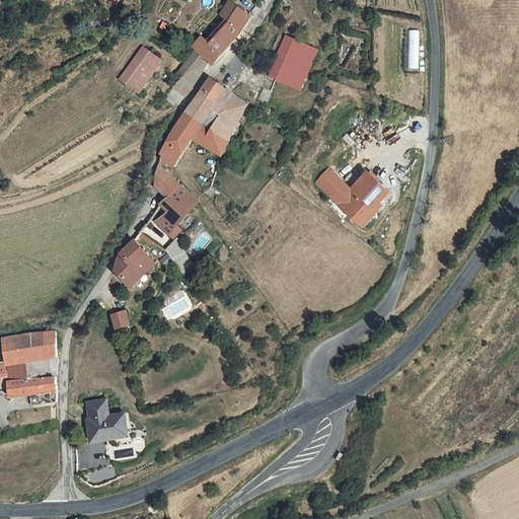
[(225,18),(234,4),(228,0),(222,0),(215,11),(225,18)]
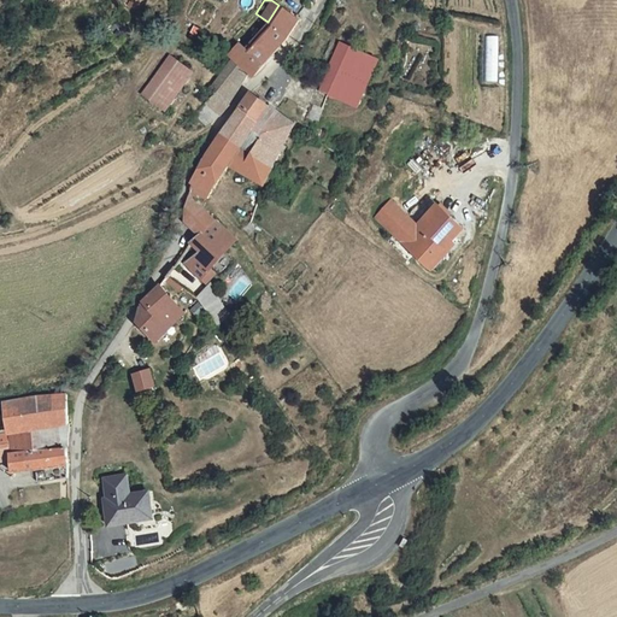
[(234,43),(227,53),(245,65),(251,70),(289,23),(294,16),(278,5),(268,22),(244,51),(234,43)]
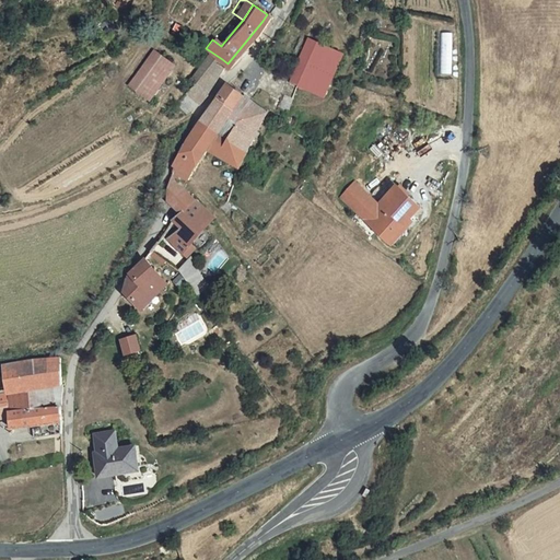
[(340,56),(303,38),(289,70),(275,103),(283,106),(293,85),(321,98),(340,56)]
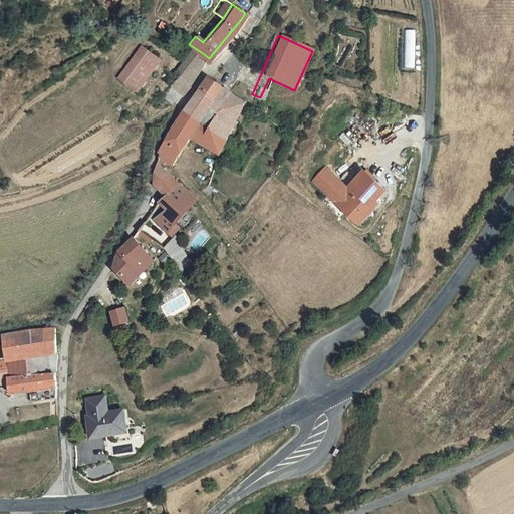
[(136,43),(115,75),(135,87),(157,55),(136,43)]
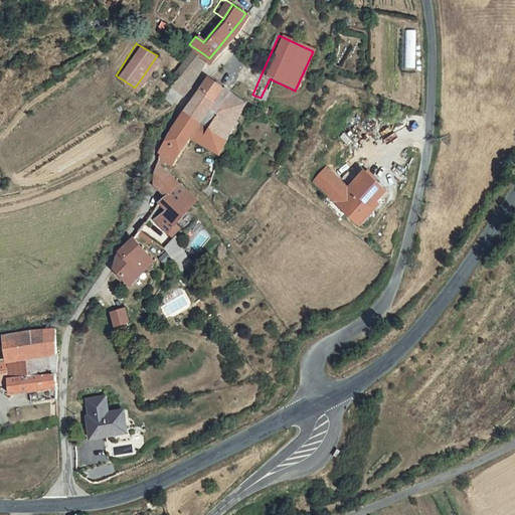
[(174,77),(168,86),(178,94),(180,92),(202,57),(188,46),(171,74),(174,77)]
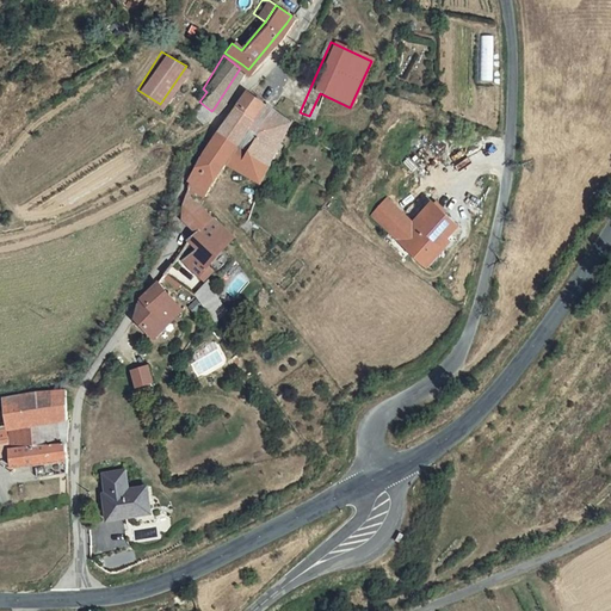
[(226,116),(245,127),(263,103),(244,91),(242,91),(226,116)]
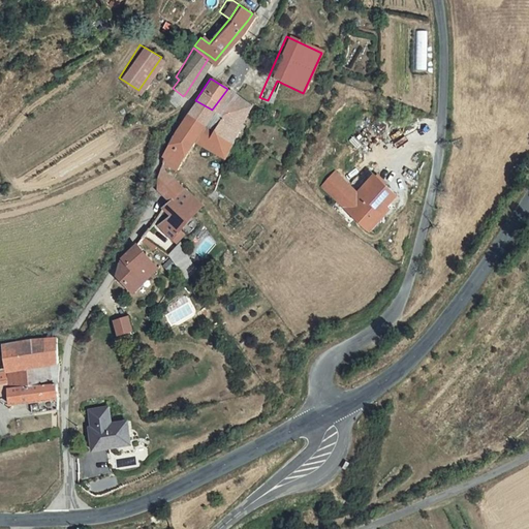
[(195,100),(187,112),(231,134),(248,102),(227,89),(212,110),(195,100)]
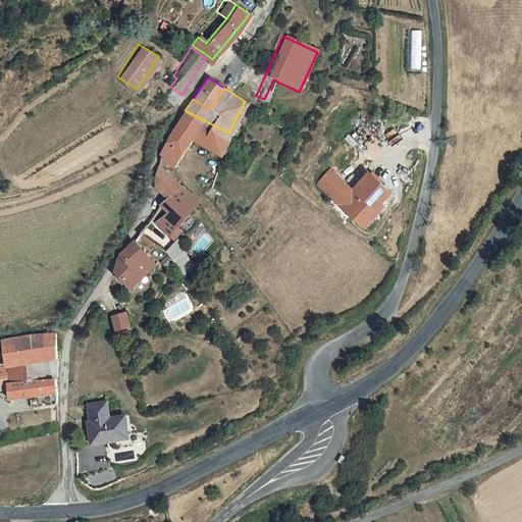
[(252,105),(258,109),(261,102),(255,99),(254,102),(252,105)]
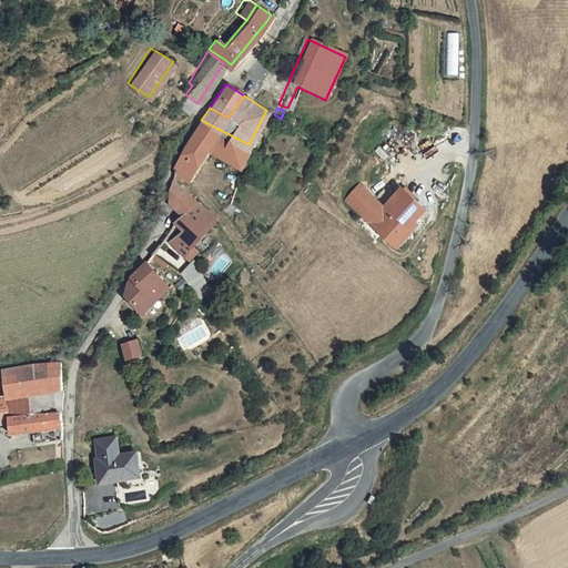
[(215,148),(240,160),(249,144),(201,120),(176,156),(172,170),(186,176),(199,154),(209,137),(219,142),(215,148)]
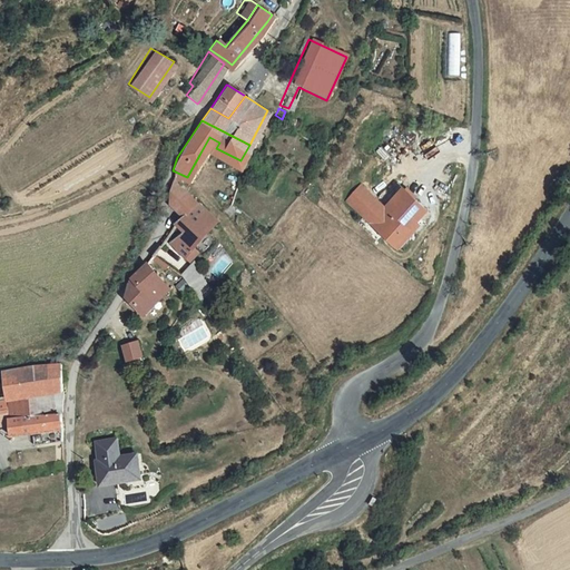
[(164,202),(182,216),(194,200),(169,184),(164,202)]
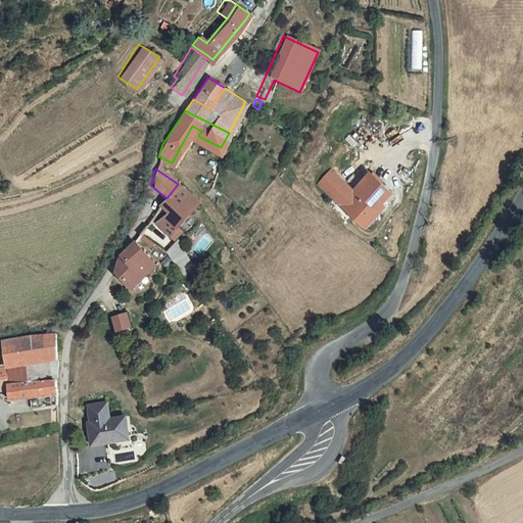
[(362,225),(392,194),(370,173),(352,190),(331,170),(318,183),(362,225)]
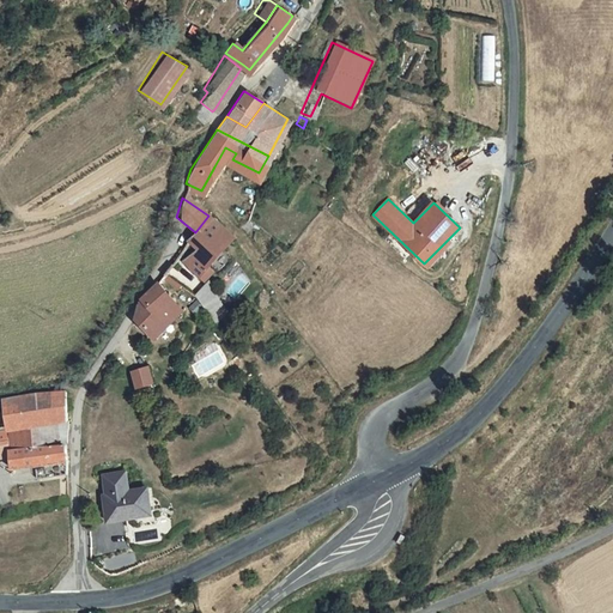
[(205,262),(230,232),(208,216),(195,232),(186,241),(184,242),(192,247),(180,260),(202,279),(211,268),(205,262)]
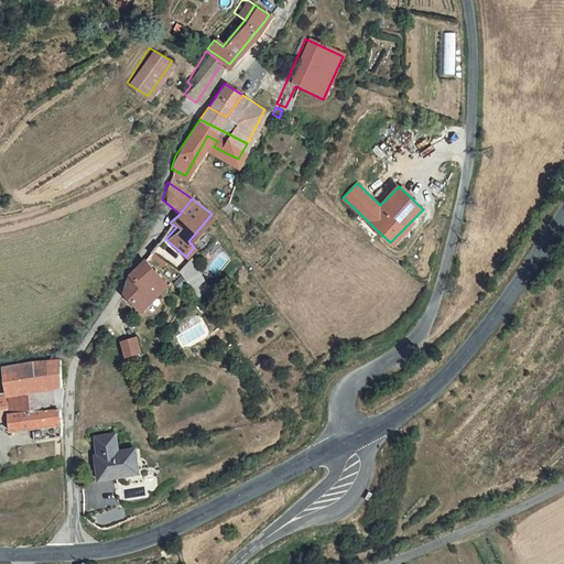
[(393,246),(425,212),(423,209),(390,242),(393,246)]
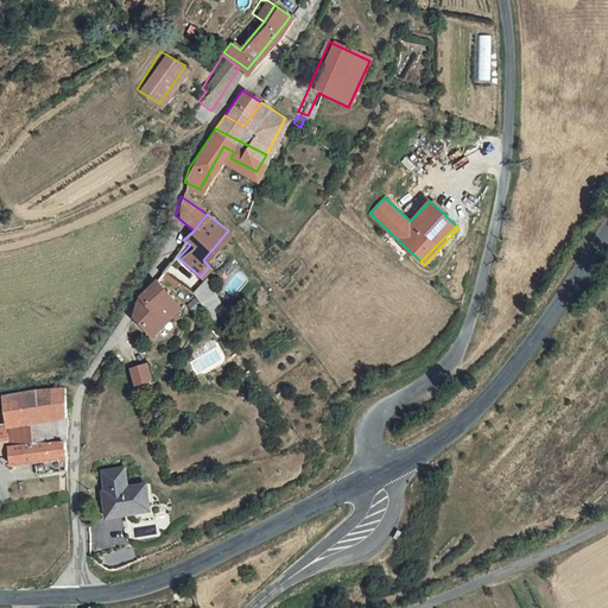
[(131,314),(153,331),(179,303),(151,279),(147,285),(137,296),(131,314)]
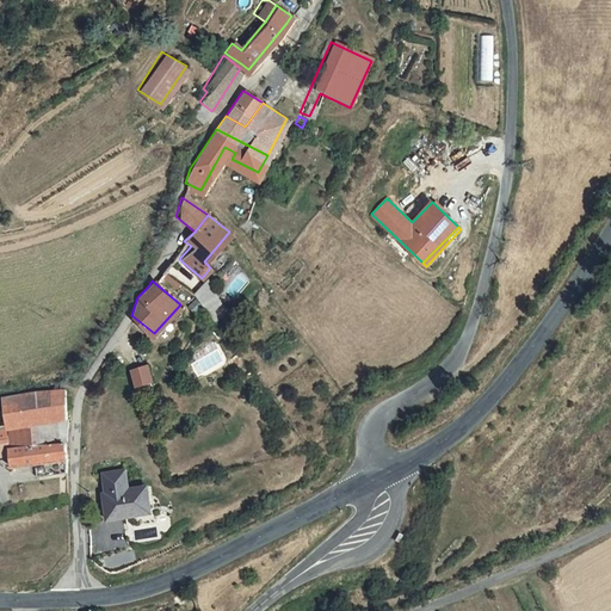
[(211,285),(204,281),(199,287),(205,291),(211,285)]
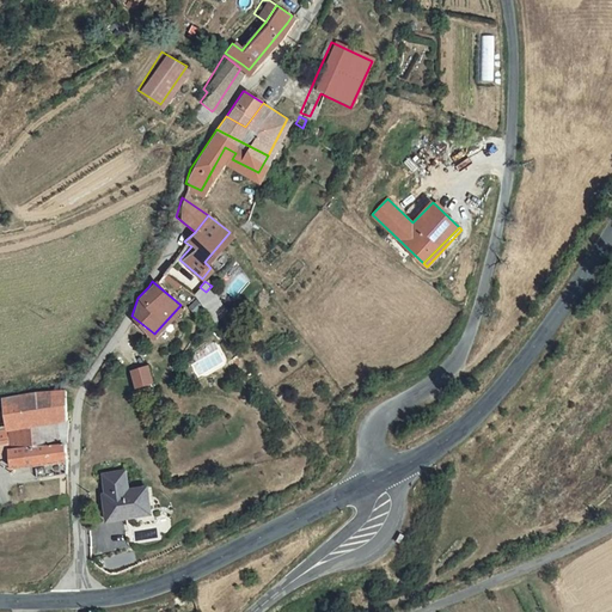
[(152,366),(133,369),(136,389),(155,385),(152,366)]
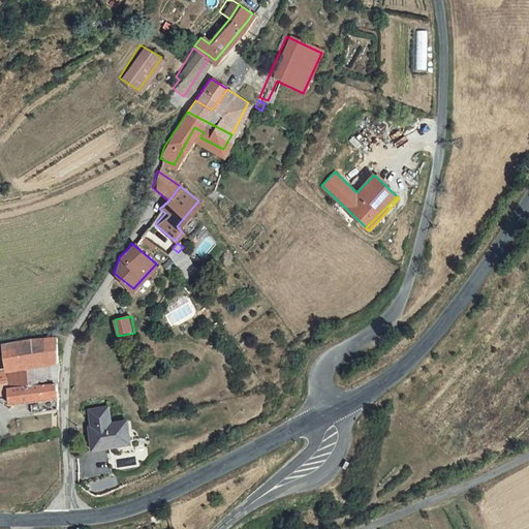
[(55,382),(57,336),(3,344),(5,364),(0,364),(0,379),(7,378),(8,391),(10,402),(29,399),(31,410),(56,406),(55,395),(55,382)]
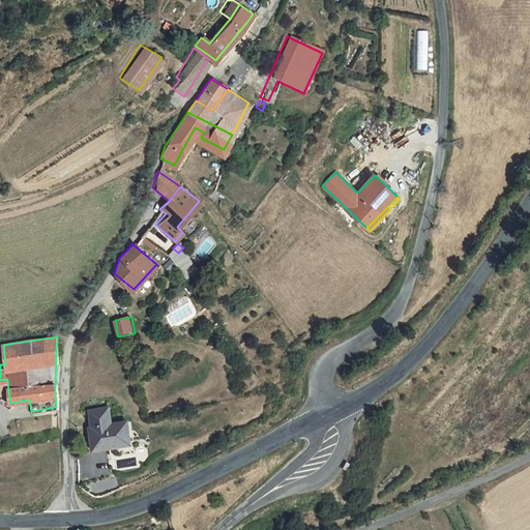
[(7,379),(0,380),(0,391),(8,391),(7,379)]
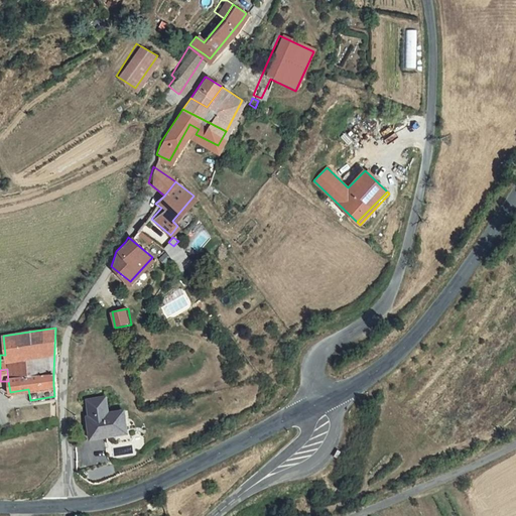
[(86,399),(89,415),(107,412),(105,396),(86,399)]
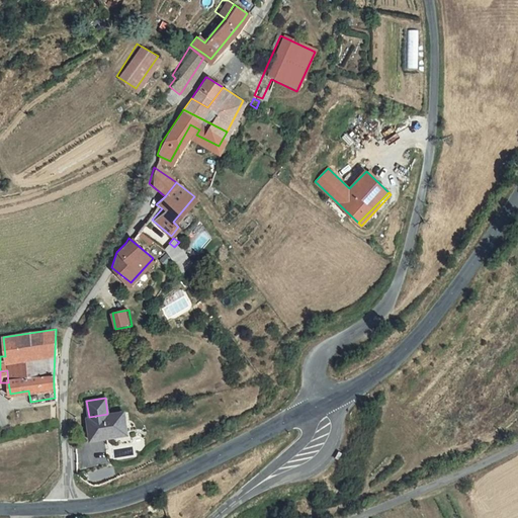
[(86,417),(90,441),(115,437),(114,431),(126,429),(123,411),(107,414),(89,417),(86,417)]
